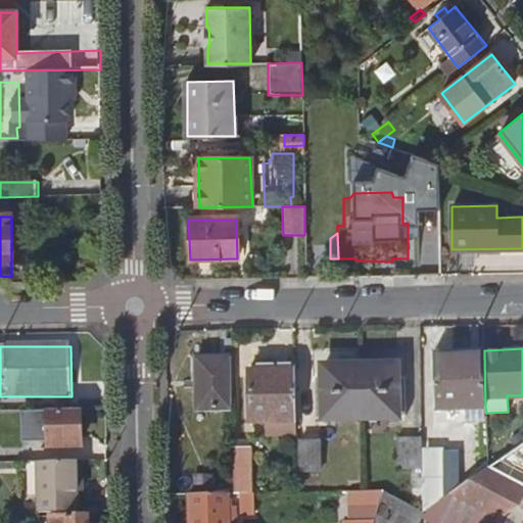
[(434,408),(485,407),(484,354),(434,355),(434,408)]
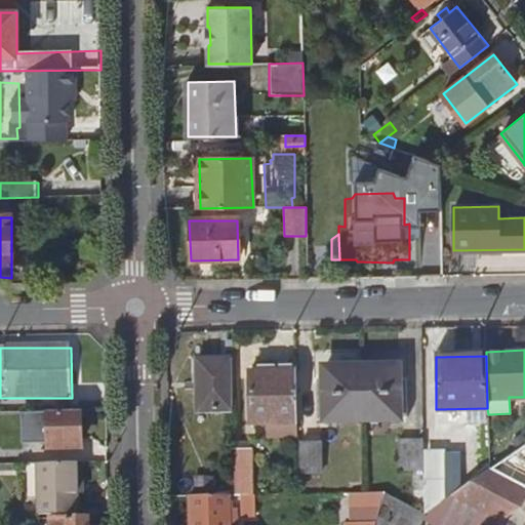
[(198,361),(199,411),(231,410),(231,361),(198,361)]
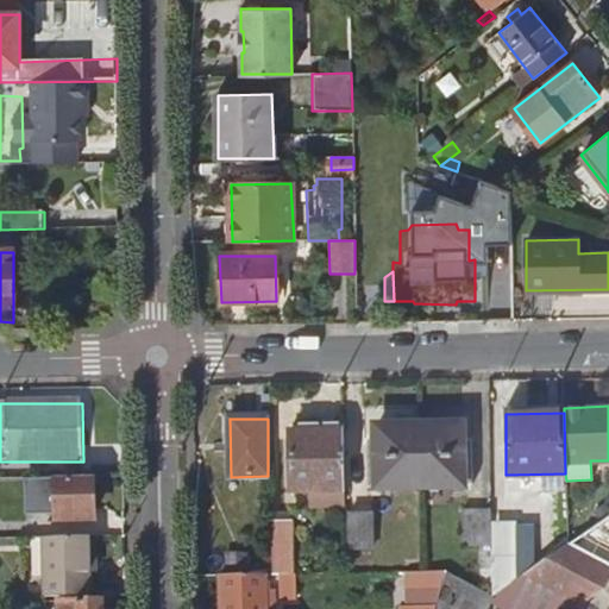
[(369,485),(421,485),(420,426),(376,426),(376,440),(377,466),(368,468),(369,485)]
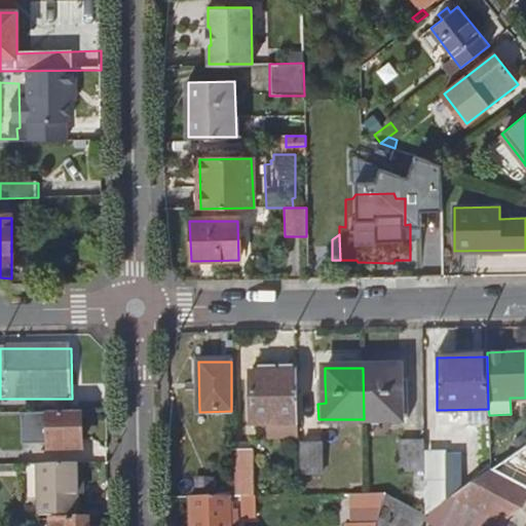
[(363,368),(364,419),(408,417),(408,403),(399,402),(400,378),(399,368),(363,368)]
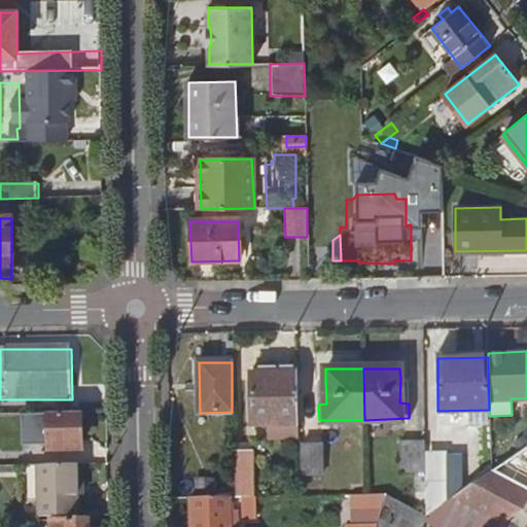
[(271,430),(300,430),(300,378),(252,379),(253,430),(271,430)]
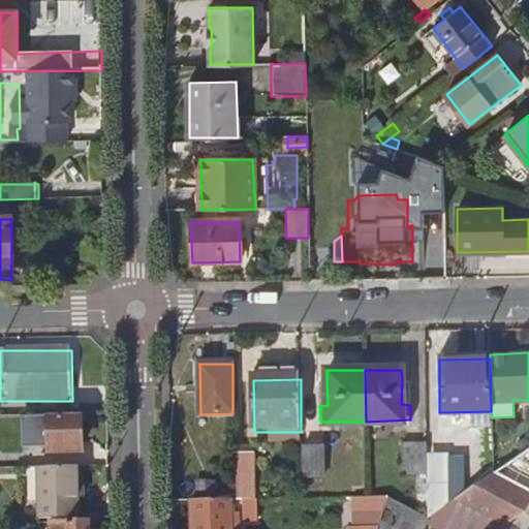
[(410,380),(402,380),(401,404),(410,405),(410,380)]
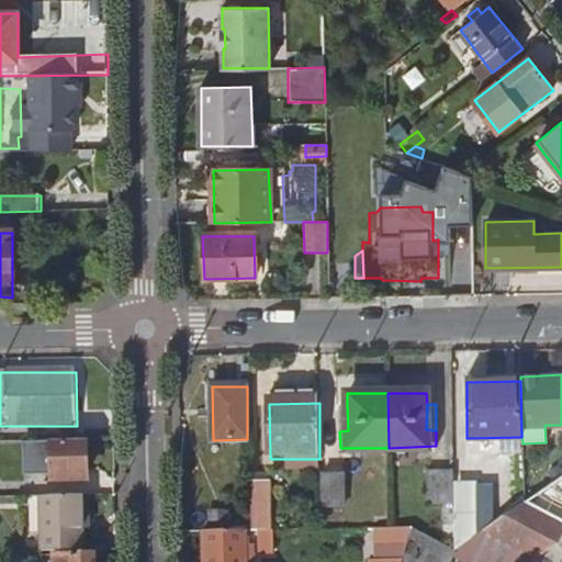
[(338,406),(339,431),(348,430),(347,406),(338,406)]
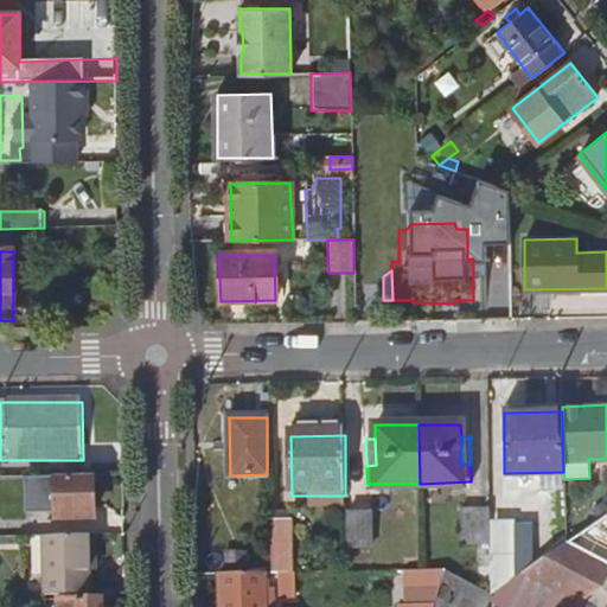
[(57,483),(58,522),(84,522),(84,515),(96,516),(96,483),(57,483)]
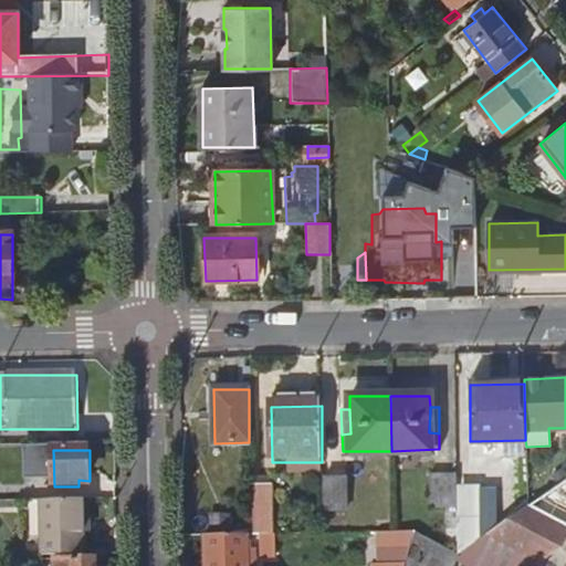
[(322,462),(291,462),(291,474),(323,474),(322,462)]
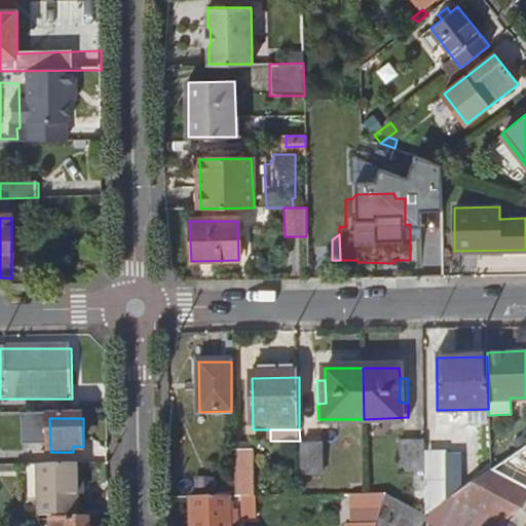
[(399,440),(400,470),(420,470),(419,440),(399,440)]
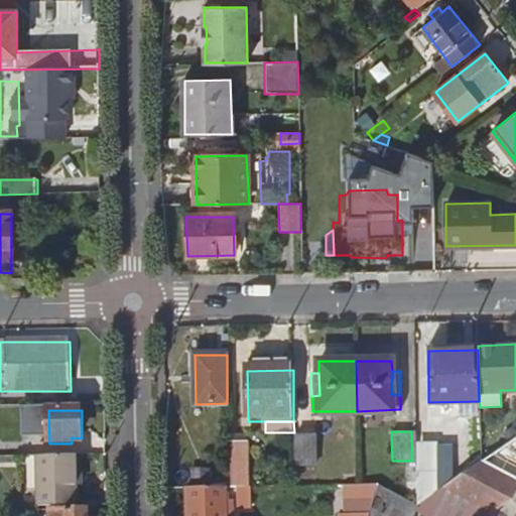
[(296,432),(297,464),(316,464),(315,432),(296,432)]
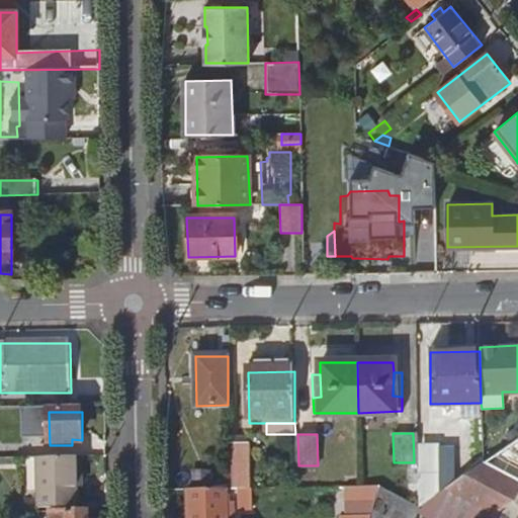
[(517,436),(507,444),(517,449),(517,436)]
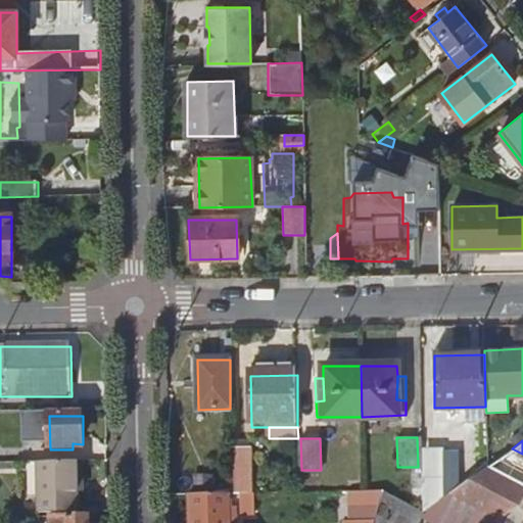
[(234,446),(234,491),(243,491),(250,491),(249,446),(234,446)]
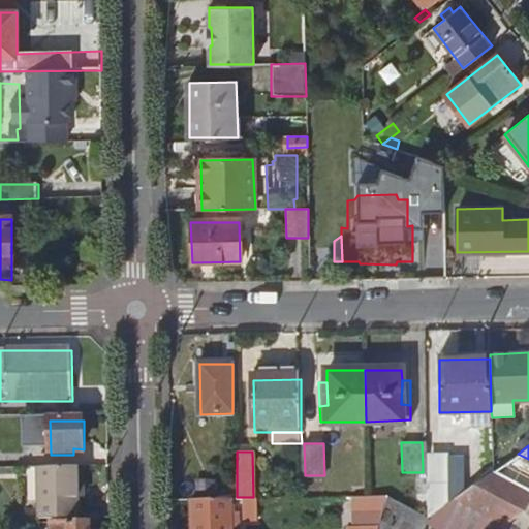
[(528,459),(518,454),(493,471),(528,490),(528,459)]
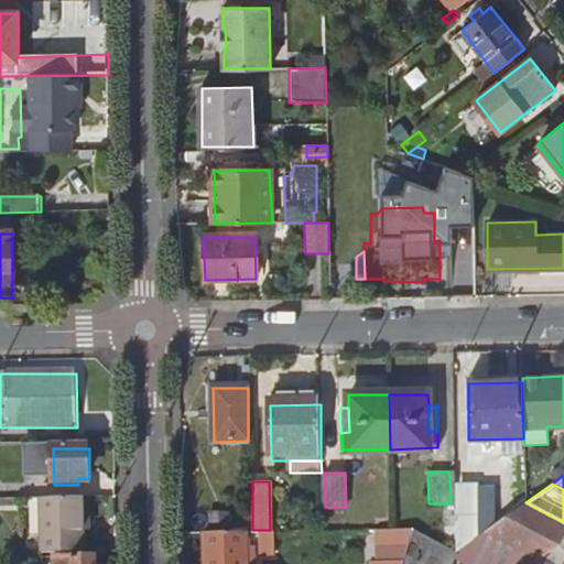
[(3,500),(34,500),(34,485),(3,485),(3,500)]
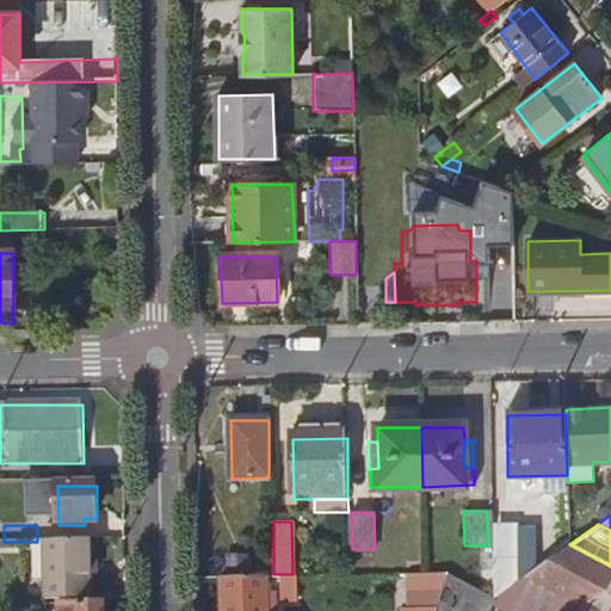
[(494,530),(495,596),(523,576),(522,530),(494,530)]
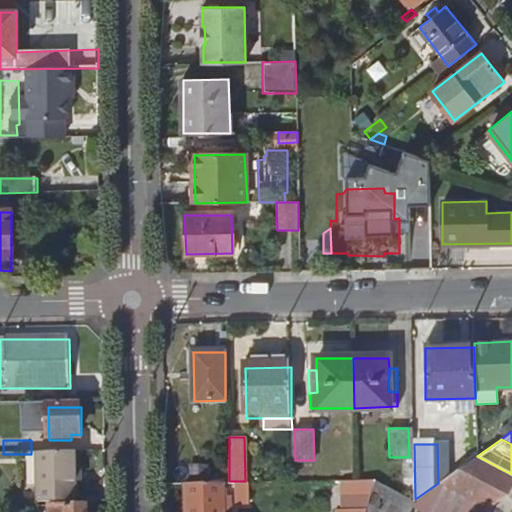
[(35,454),(36,505),(74,504),(74,454),(35,454)]
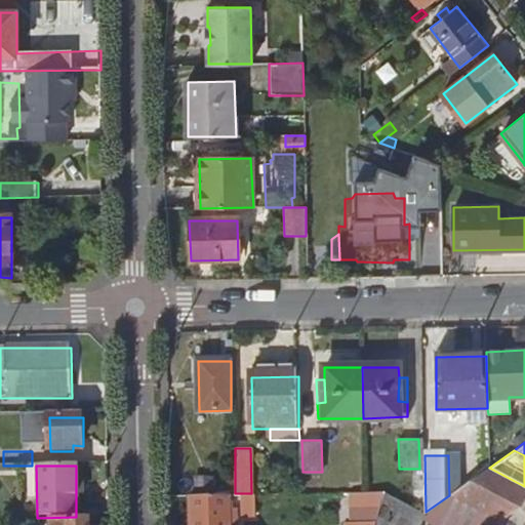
[(524,486),(489,468),(449,495),(426,512),(425,513),(419,516),(437,524),(497,524),(500,520),(520,509),(524,512),(524,486)]
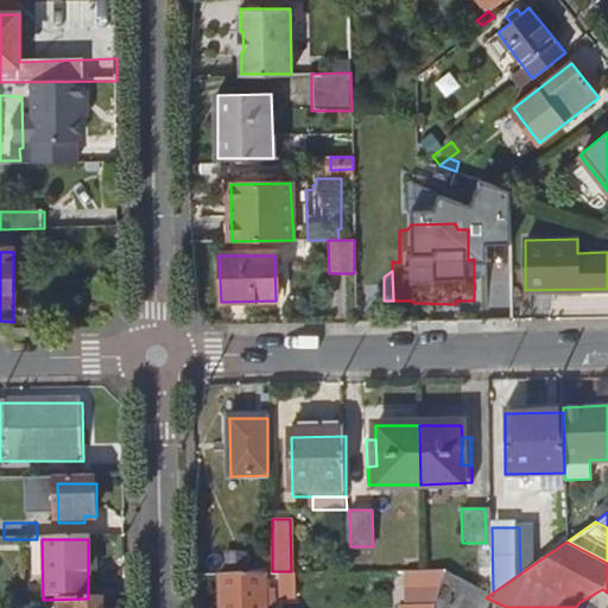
[(226,553),(225,569),(244,569),(244,553),(226,553)]
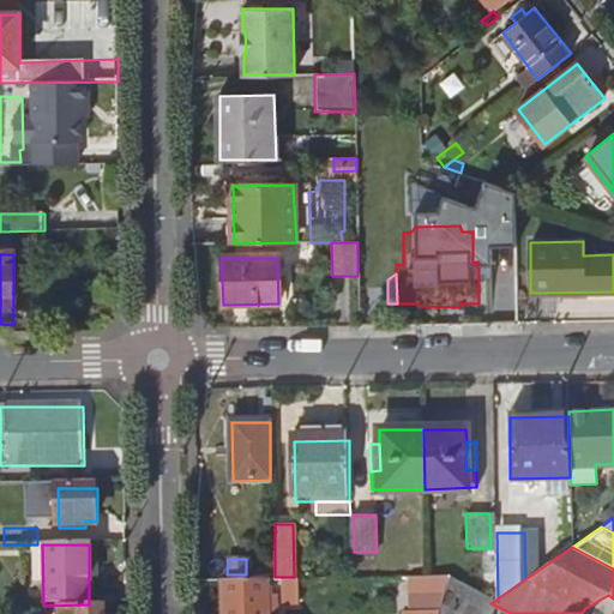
[(497,600),(447,575),(438,613),(487,613),(491,603),(497,600)]
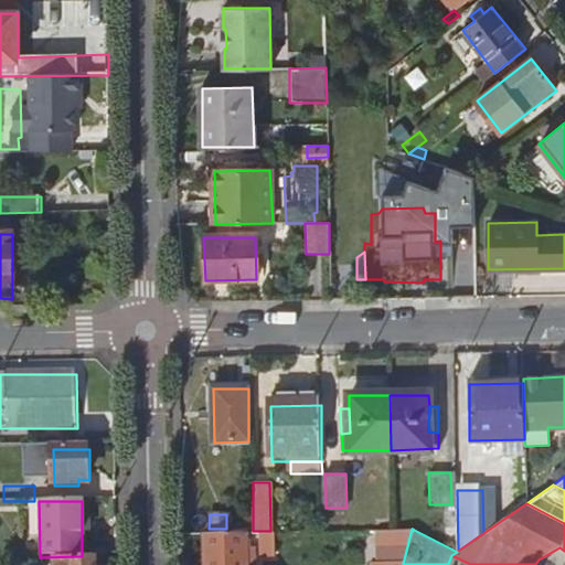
[(246,531),(205,532),(205,546),(201,546),(201,554),(205,554),(205,564),(246,564),(247,562),(255,561),(252,546),(245,547),(246,531)]
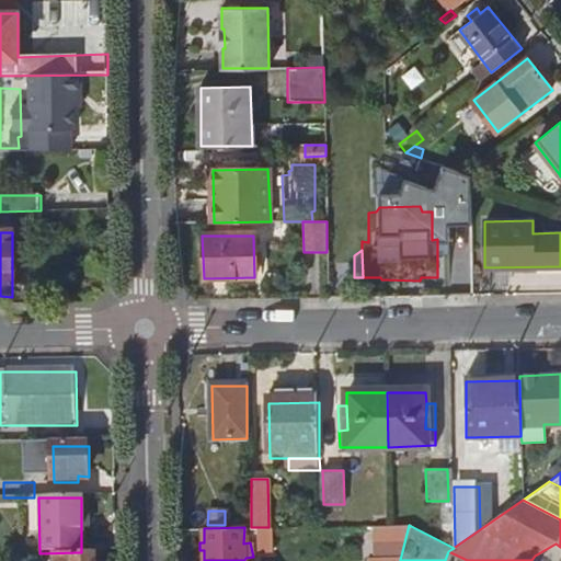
[(273,527),(268,527),(261,527),(261,549),(273,549),(273,527)]
